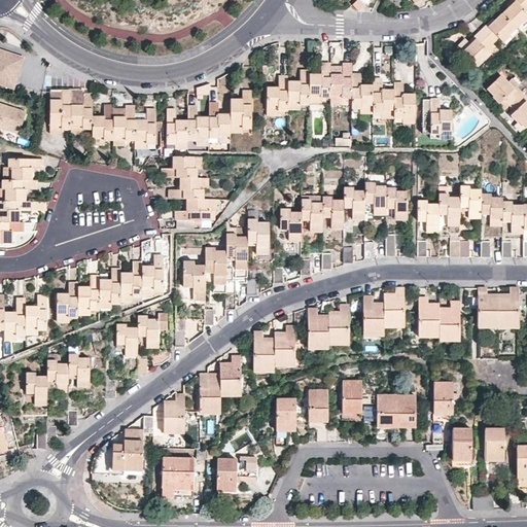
[(358,0),(353,5),(358,11),(370,0),(358,0)]
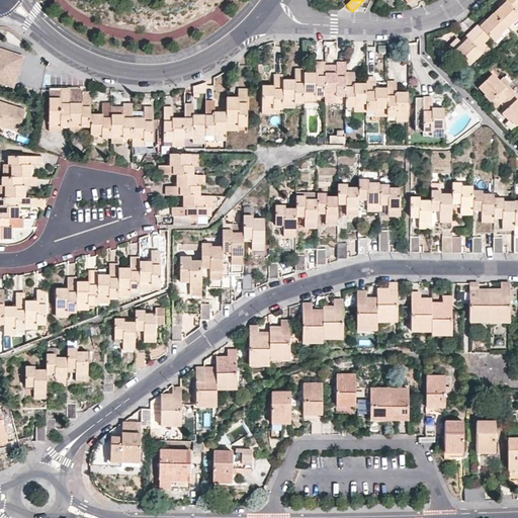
[(516,19),(517,17),(517,0),(506,0),(503,4),(495,12),(508,25),(514,18),(516,19)]
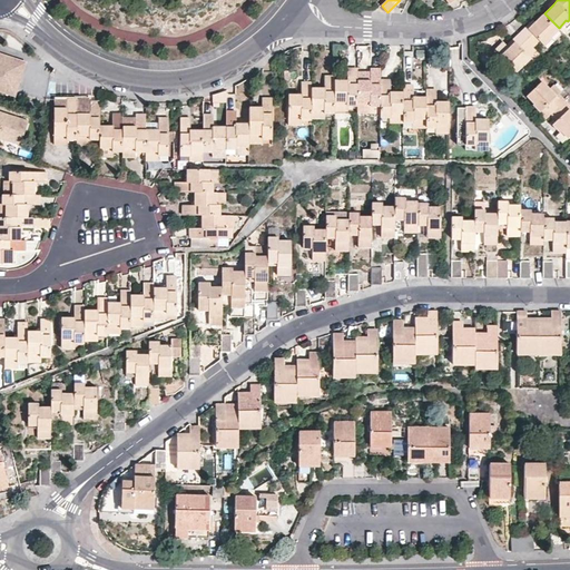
[(563,33),(559,28),(544,13),(537,20),(530,27),(527,23),(520,30),(533,45),(540,38),(544,43),(552,37),(556,40),(563,33)]
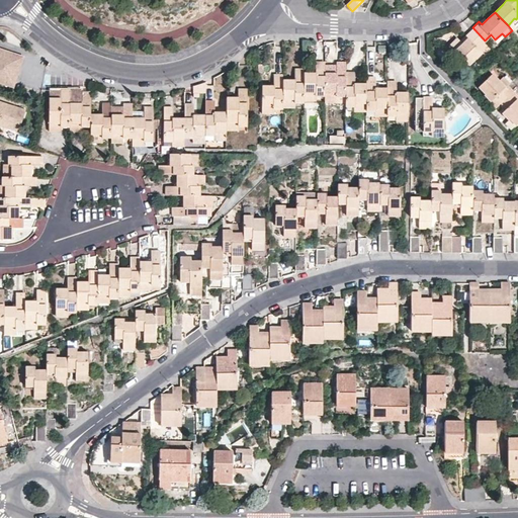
[(485,16),(479,21),(482,24),(488,18),(485,16)]
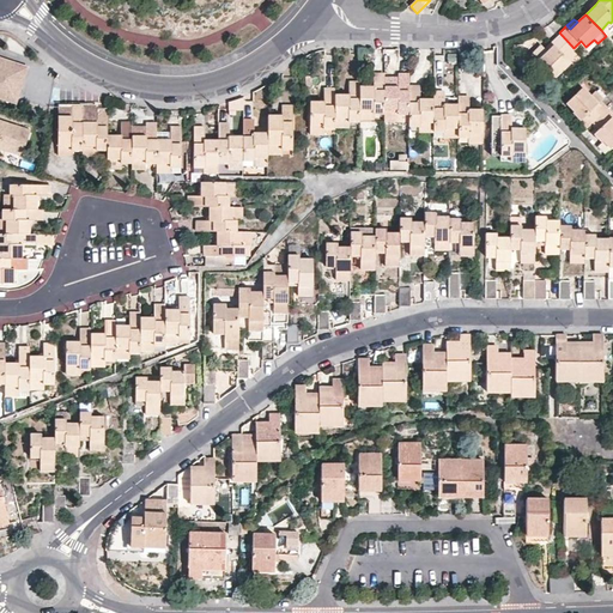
[(564,67),(571,61),(575,65),(582,56),(574,48),(559,32),(552,40),(556,43),(548,49),(546,46),(542,42),(534,52),(554,74),(563,66),(564,67)]
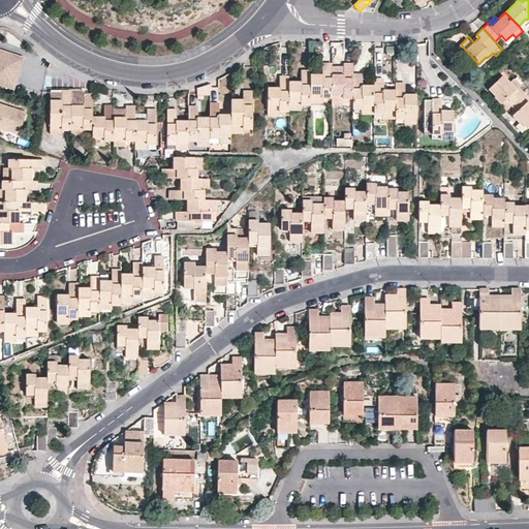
[(0,86),(13,92),(24,64),(19,58),(12,56),(10,59),(5,57),(6,54),(0,51),(0,86)]
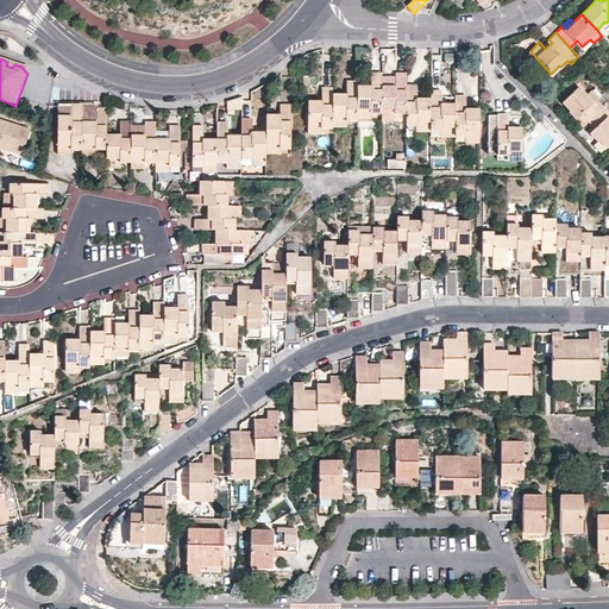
[(371,112),(382,112),(382,108),(382,86),(383,77),(383,74),(372,73),(372,86),(358,85),(358,107),(371,108),(371,112)]
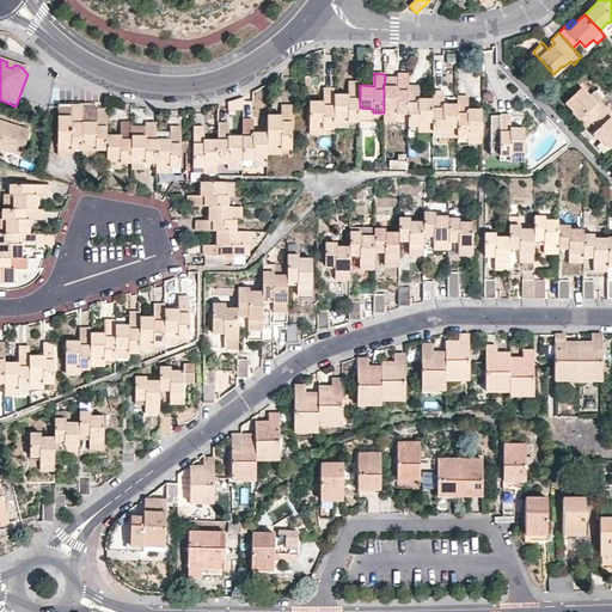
[(398,112),(409,112),(409,86),(409,74),(398,74),(398,78),(398,86),(384,86),(384,109),(398,109),(398,112)]
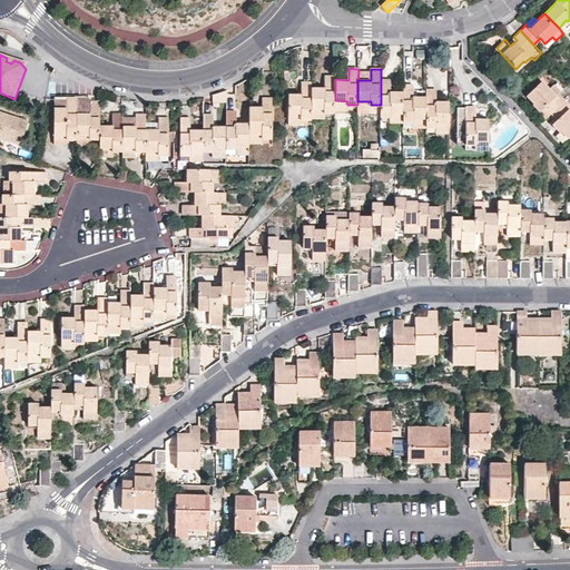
[(325,112),(335,112),(335,110),(335,100),(335,79),(335,76),(326,76),(326,87),(325,87),(312,87),(312,107),(325,108),(325,112)]
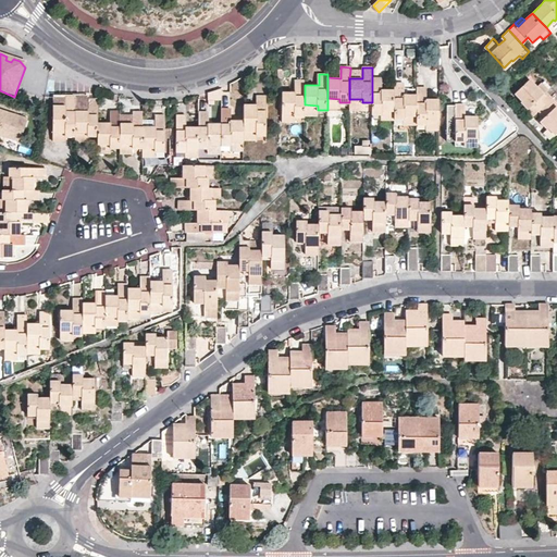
[(395,110),(395,90),(382,90),(382,79),(372,78),(372,102),(372,114),(382,114),(382,110),(395,110)]
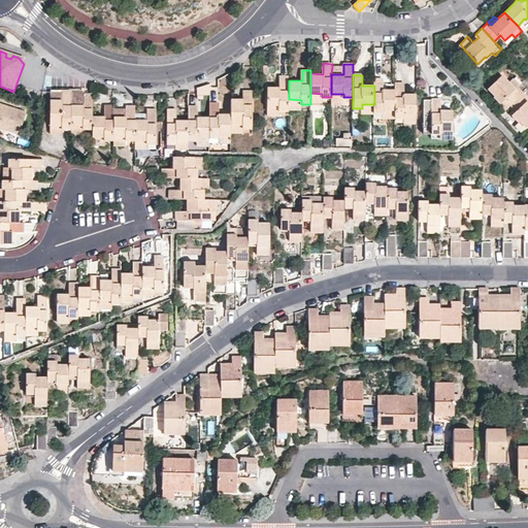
[(504,98),(510,105),(523,93),(517,87),(515,89),(501,75),(487,89),(494,96),(494,97),(499,103),(504,98)]
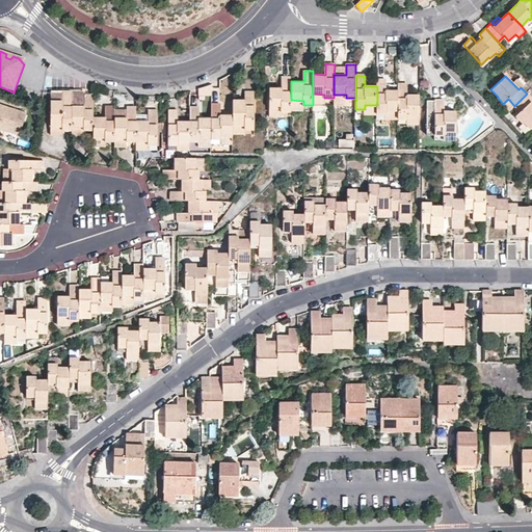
[(282,110),(291,110),(291,100),(291,81),(291,77),(282,77),(282,88),(270,88),(269,107),(282,107),(282,110)]
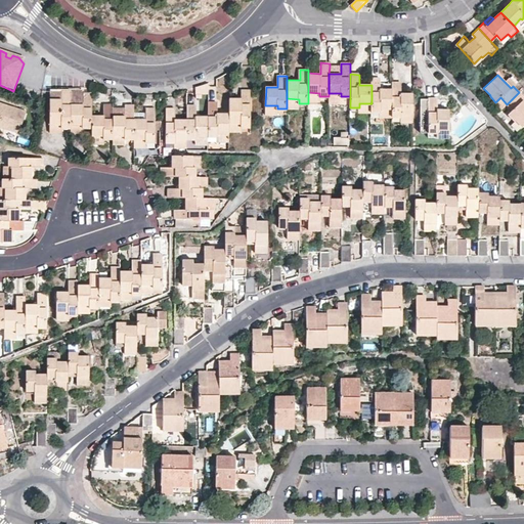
[(381,79),(372,79),(372,85),(372,103),(372,112),(382,112),(382,110),(393,110),(393,90),(381,89),(381,79)]
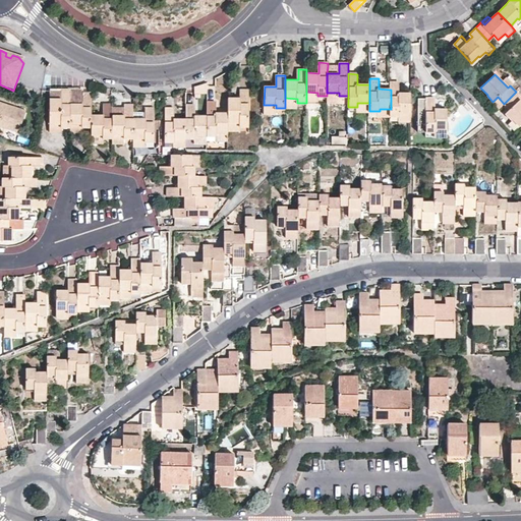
[(411,112),(411,94),(399,94),(399,82),(391,82),(391,90),(391,109),(391,116),(399,116),(399,112),(411,112)]
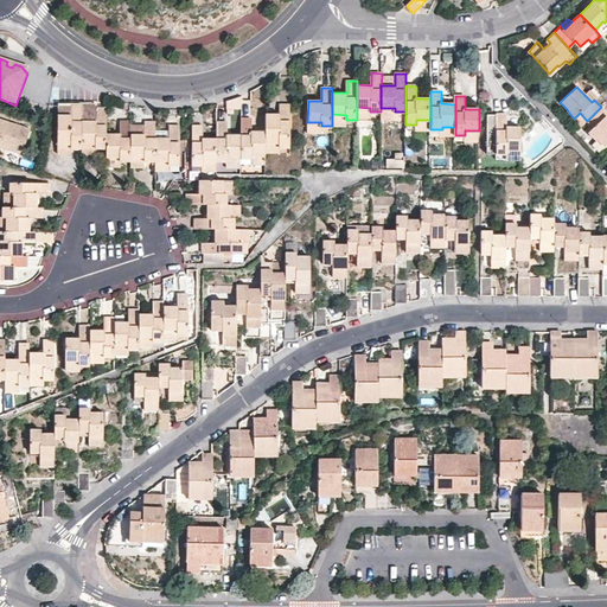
[(241,97),(227,100),(228,109),(242,108),(241,97)]
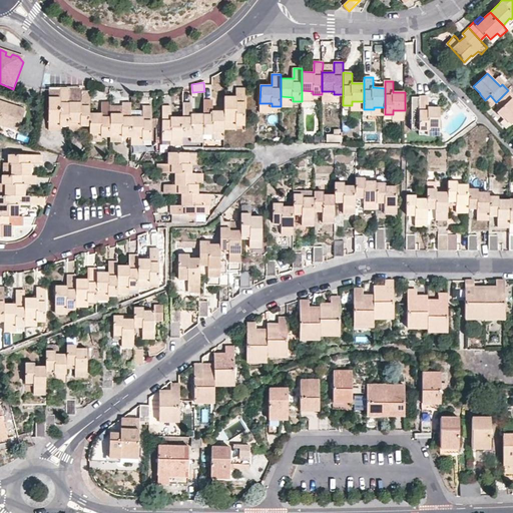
[(60,118),(69,118),(69,116),(69,97),(69,85),(69,84),(59,83),(48,83),(48,123),(60,123),(60,118)]
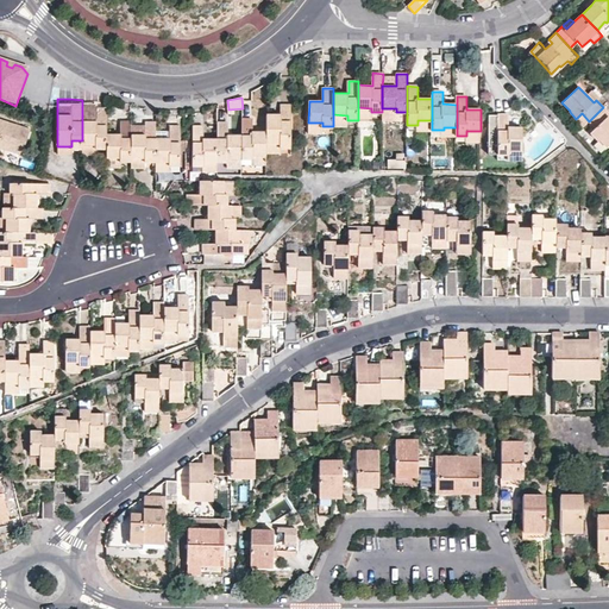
[(82,115),(82,138),(95,138),(95,143),(106,143),(106,135),(106,130),(107,104),(95,104),(95,101),(93,101),(82,101),(82,115)]
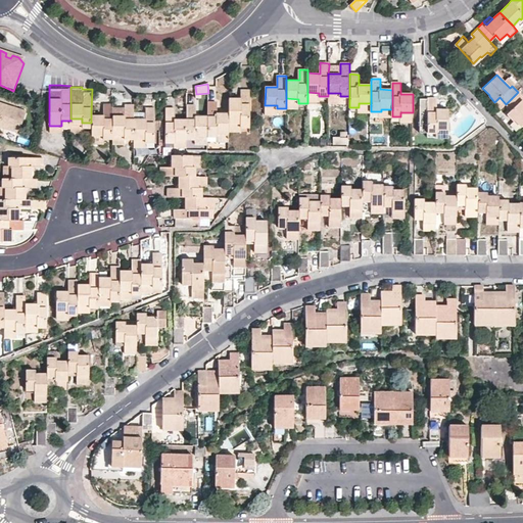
[(241,98),(229,98),(228,113),(228,119),(240,119),(240,123),(249,123),(250,88),(242,88),(241,89),(241,98)]
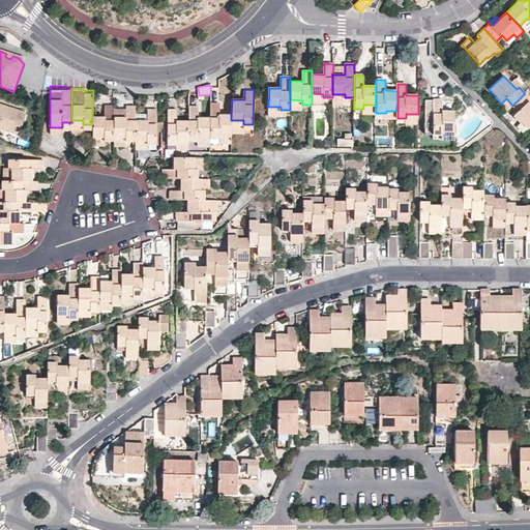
[(312,93),(312,102),(323,102),(323,97),(323,94),(312,93)]
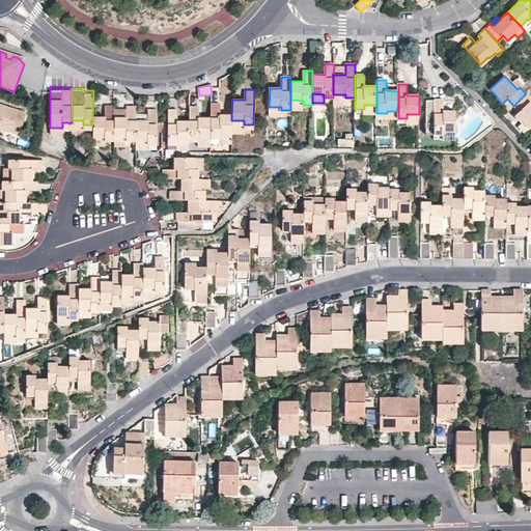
[(530,104),(529,102),(530,100),(530,99),(526,93),(513,106),(520,112),(514,116),(520,122),(522,121),(529,129),(530,126),(530,104)]
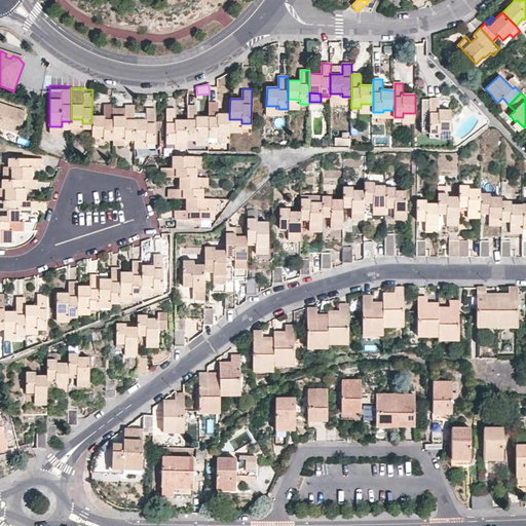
[(330,97),(330,102),(342,102),(342,97),(342,94),(330,94),(330,97)]
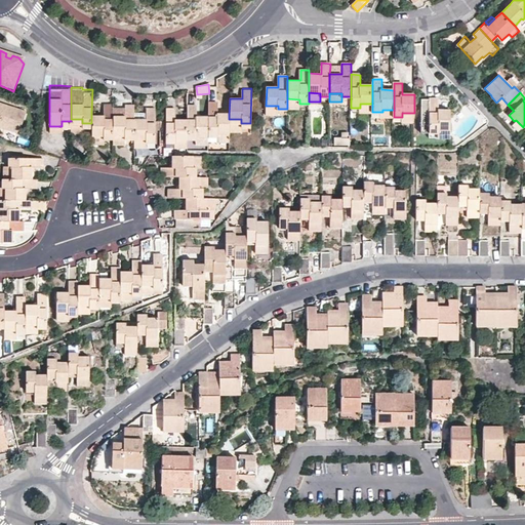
[(287,98),(287,109),(299,109),(299,104),(299,99),(287,98)]
